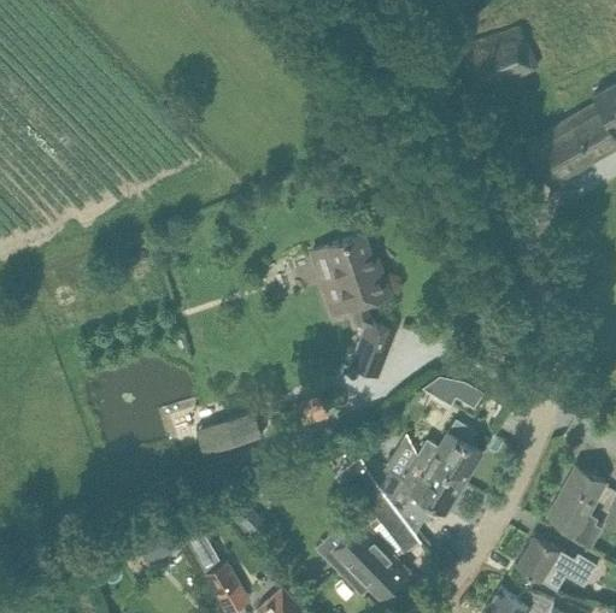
[(497,86),(520,77),(523,76),(522,72),(537,68),(521,27),(461,49),(475,88),(492,82),(497,86)]
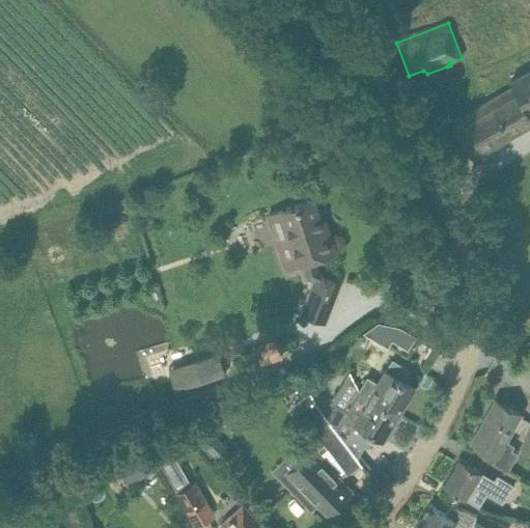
[(453,124),(464,142),(473,161),(492,150),(529,129),(529,114),(529,74),(511,84),(514,89),(471,114),(453,124)]
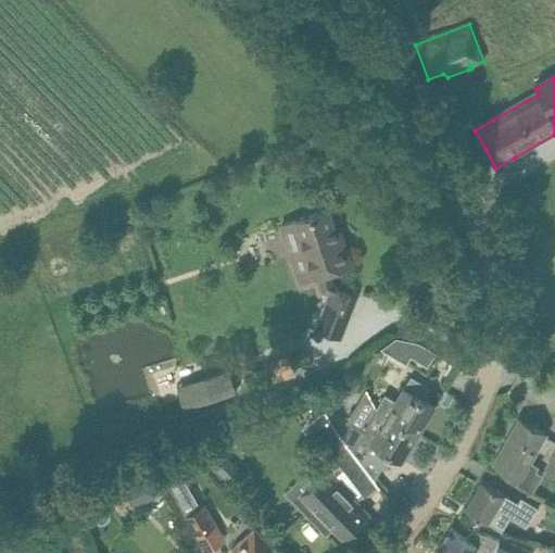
[(328,274),(330,273),(351,266),(341,237),(337,238),(328,212),(282,228),(293,260),(303,256),(311,279),(318,277),(324,292),(331,296),(319,327),(341,336),(356,299),(333,290),(328,274)]
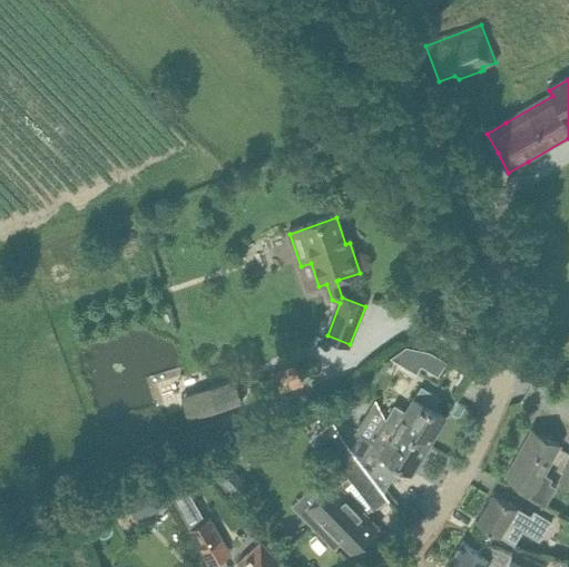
[(406,346),(391,359),(417,374),(431,352),(406,346)]
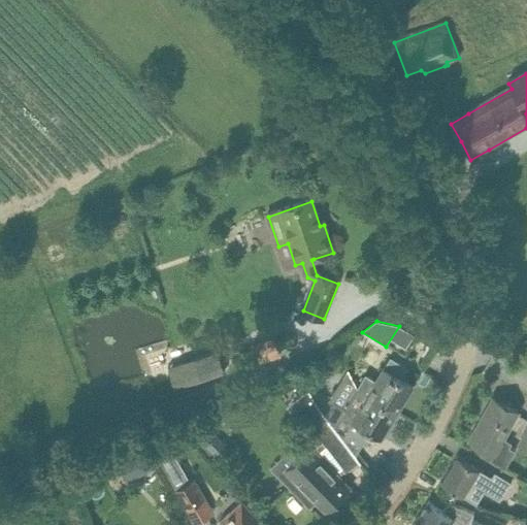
[(219,354),(170,369),(177,391),(186,389),(226,376),(219,354)]
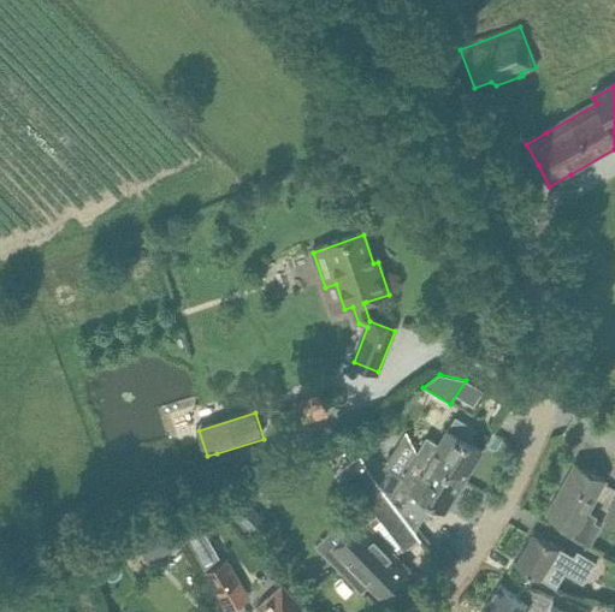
[(463,482),(482,451),(469,444),(477,432),(456,419),(439,446),(427,439),(418,455),(463,482)]
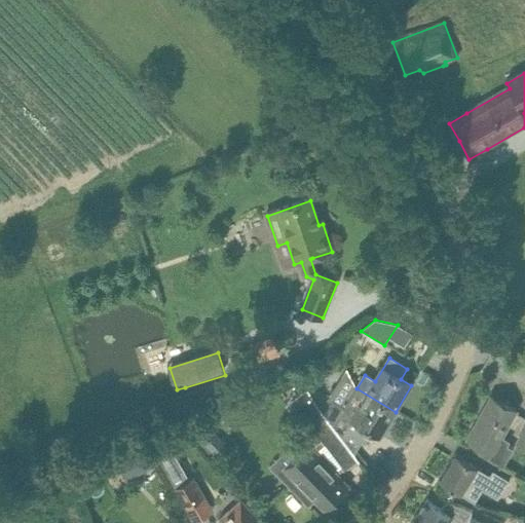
[(379,438),(396,412),(357,388),(344,408),(334,402),(325,416),(354,455),(369,432),(379,438)]
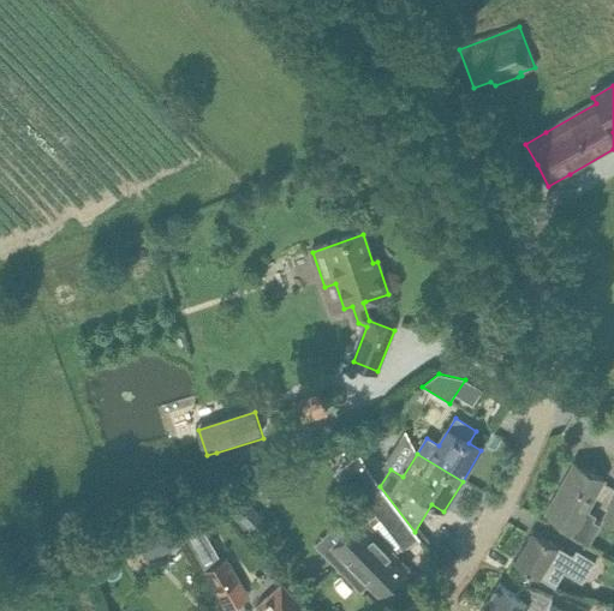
[(603,481),(596,477),(574,466),(547,515),(576,531),(571,538),(589,549),(601,527),(594,523),(597,519),(586,513),(603,481)]
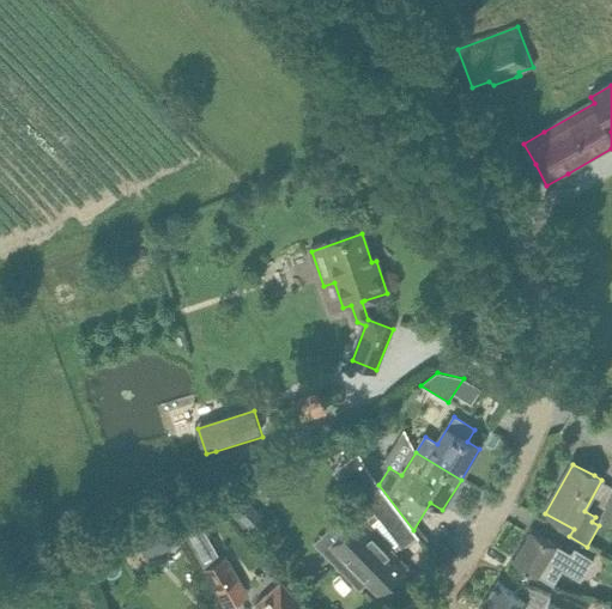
[(369,582),(381,594),(405,571),(389,555),(399,546),(401,550),(418,539),(419,540),(420,540),(413,530),(379,485),(370,470),(351,485),(377,518),(365,530),(357,522),(344,535),(337,542),(337,541),(332,546),(333,546),(325,554),(337,566),(343,573),(344,572),(353,583),(361,590),(369,582)]
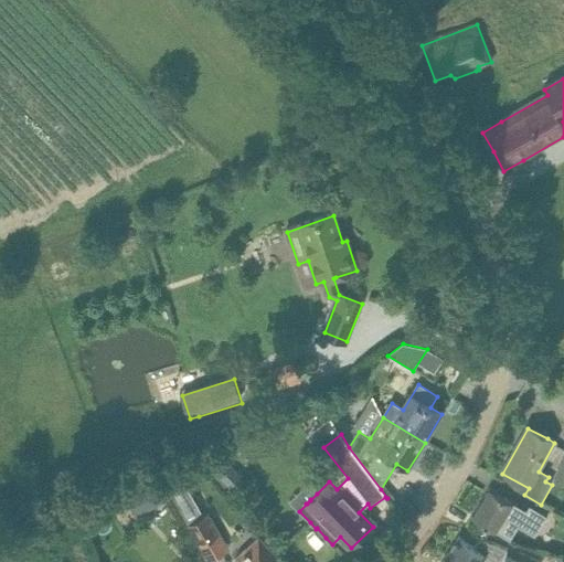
[(242,478),(224,460),(213,472),(231,489),(242,478)]
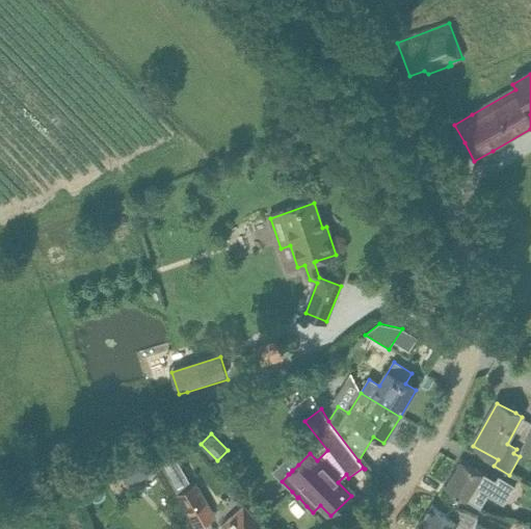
[(530,433),(522,451),(530,455),(530,433)]
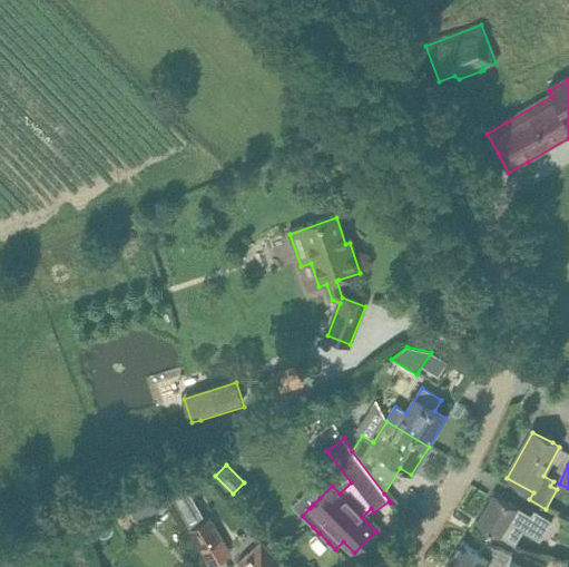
[(184,486),(168,496),(200,553),(222,539),(209,518),(205,520),(184,486)]
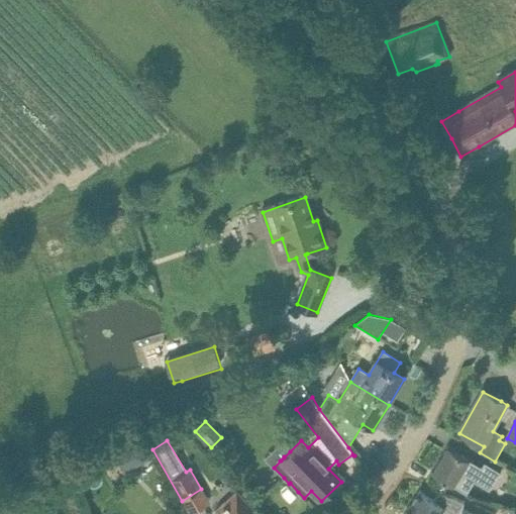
[(143,443),(126,451),(134,469),(151,459),(143,443)]
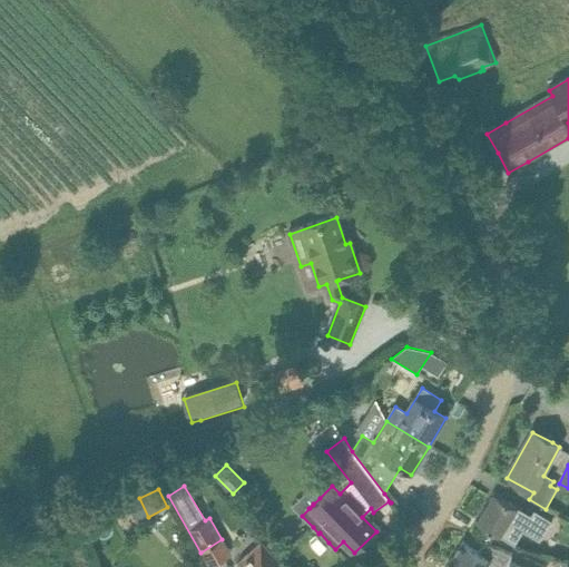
[(552,522),(535,512),(531,518),(518,509),(494,495),(478,524),(497,535),(500,537),(501,538),(501,537),(514,546),(523,533),(540,543),(552,522)]
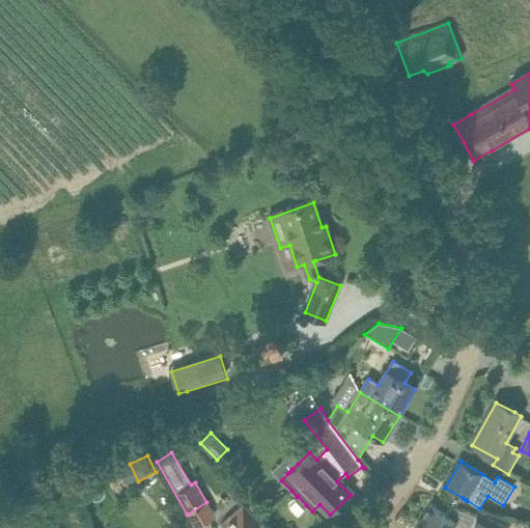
[(261,527),(266,524),(246,502),(222,525),(224,527),(261,527)]
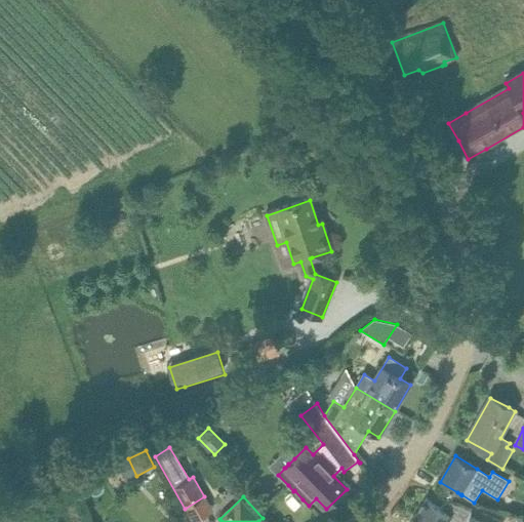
[(446,503),(441,510),(428,500),(412,521),(494,521),(472,511),(472,512),(460,507),(446,503)]
